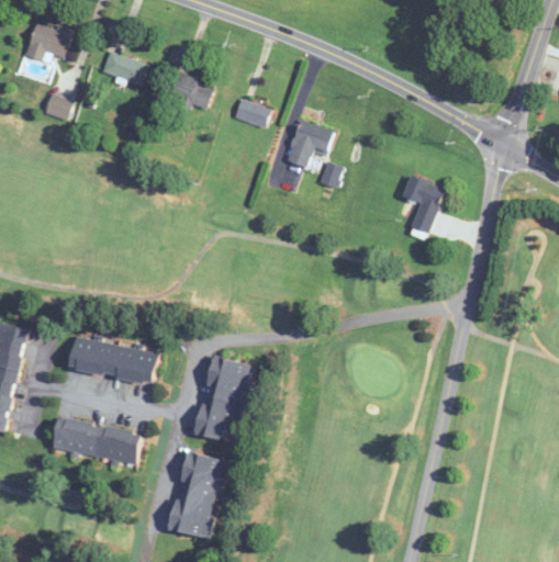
[(34,24),(24,56),(41,60),(44,53),(64,58),(71,30),(56,25),(55,30),(34,24)]
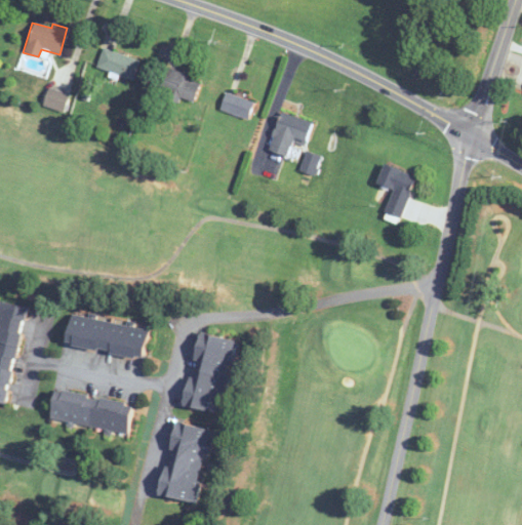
[(137,59),(102,48),(94,68),(131,79),(137,59)]
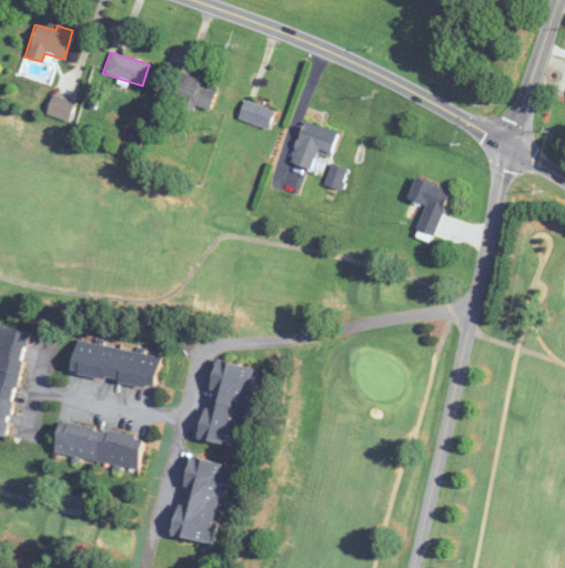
[(215,89),(180,72),(169,95),(204,111),(215,89)]
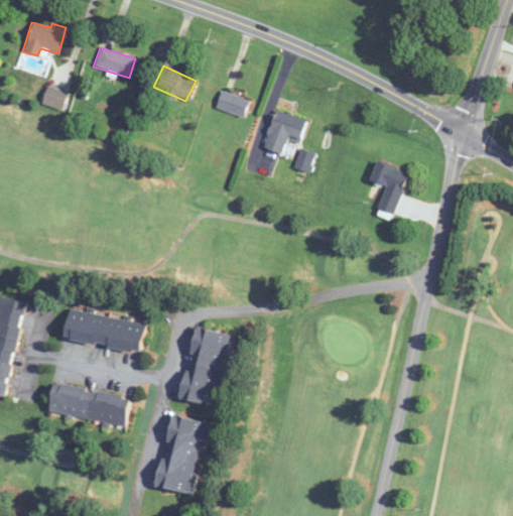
[(67,93),(45,86),(40,104),(60,110),(67,93)]
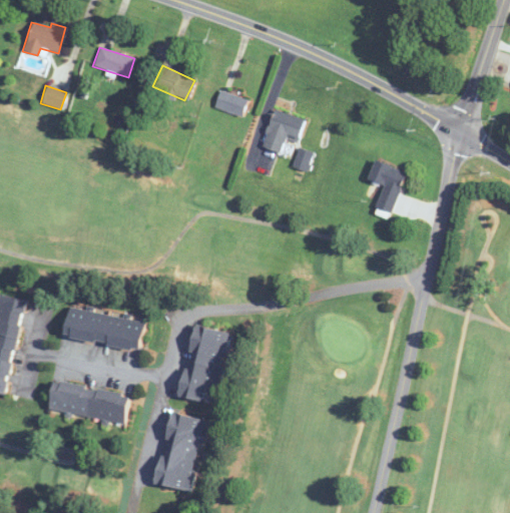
[(246,100),(219,89),(212,106),(240,117),(246,100)]
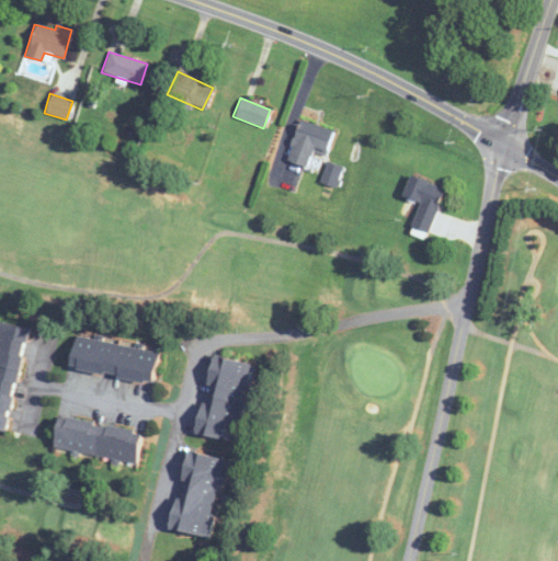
[(322,156),(330,129),(298,119),(285,161),(306,167),(310,152),(322,156)]
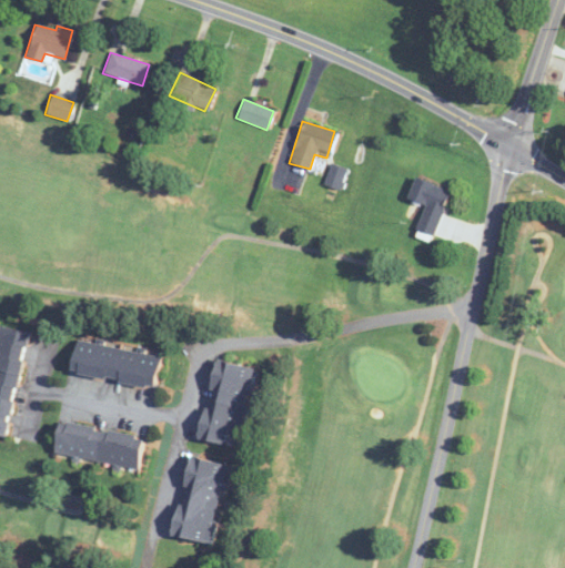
[(449,190),(413,178),(406,198),(424,204),(413,235),(419,236),(420,234),(431,237),(449,190)]
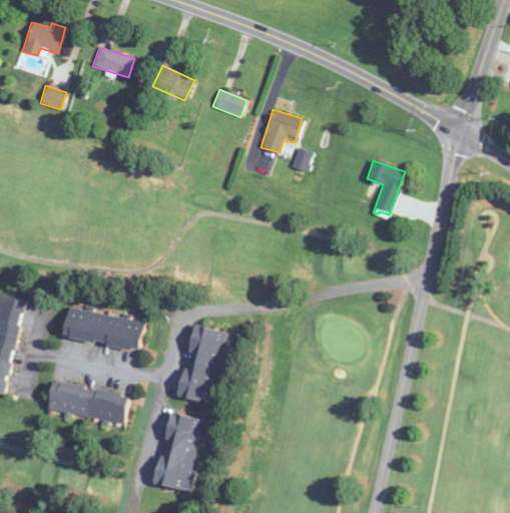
[(24,301),(0,296),(0,393),(4,394),(24,301)]
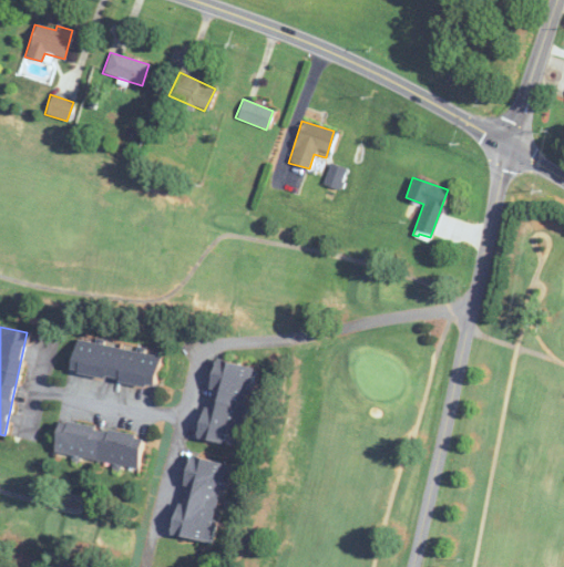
[(152,387),(157,353),(74,340),(69,372),(152,387)]
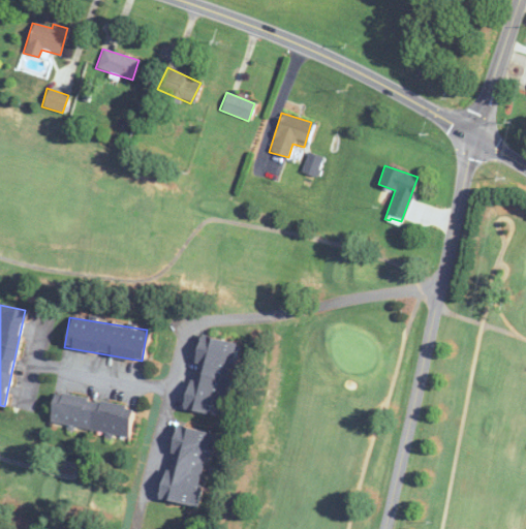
[(236,344),(199,335),(182,409),(218,417),(236,344)]
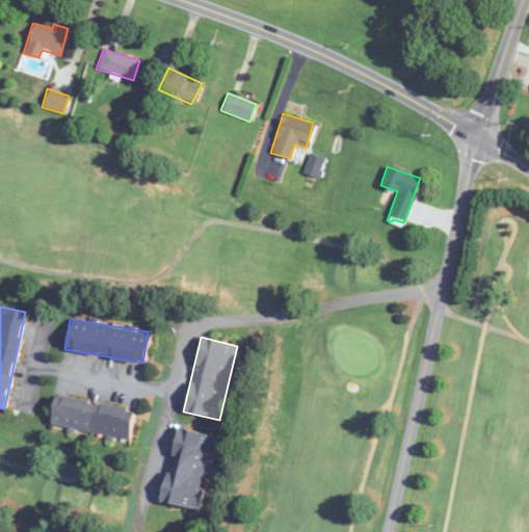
[(127,437),(131,407),(53,395),(49,425),(127,437)]
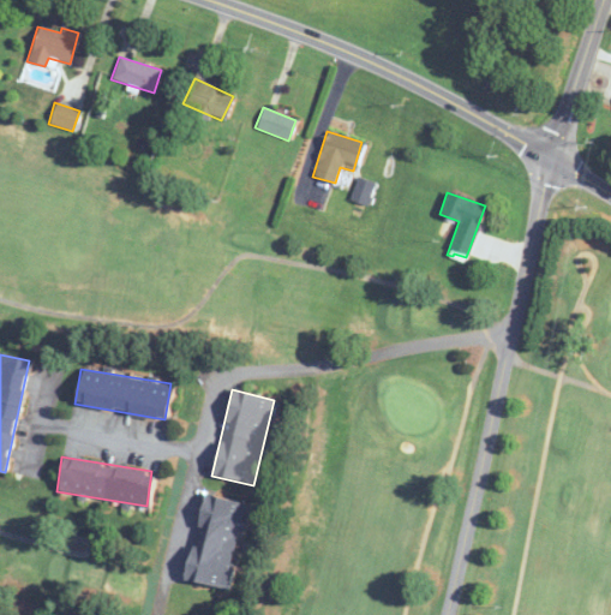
[(183,578),(223,589),(245,505),(204,494),(183,578)]
